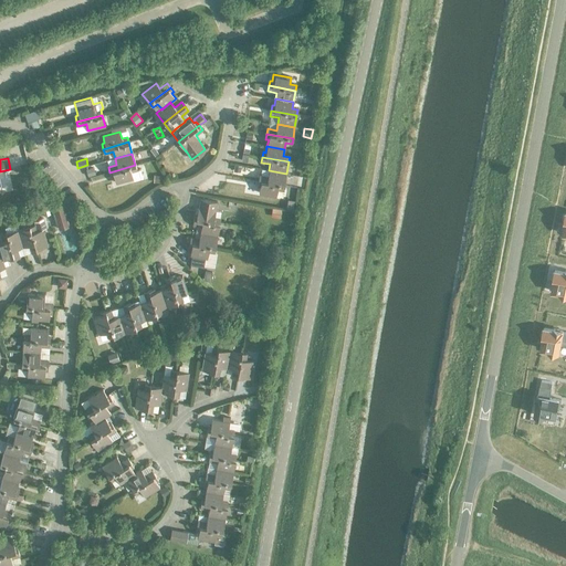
[(135,165),(109,173),(111,177),(114,177),(115,184),(133,178),(134,181),(143,179),(140,169),(137,170),(135,165)]
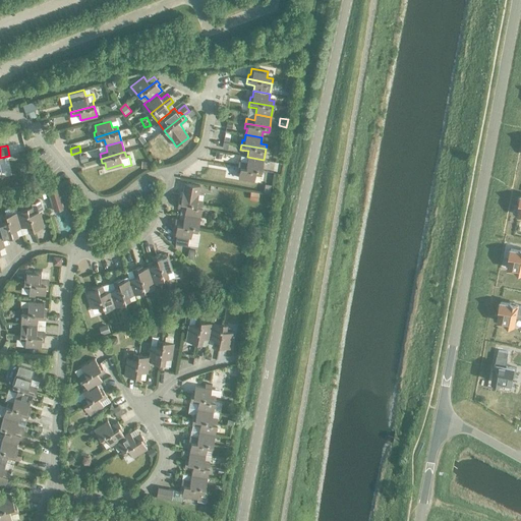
[(85,154),(79,156),(80,162),(88,160),(85,154)]
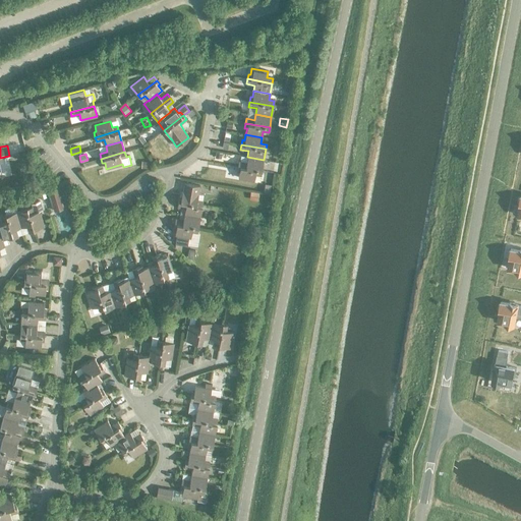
[(264,160),(247,157),(246,163),(238,162),(237,166),(262,171),(264,160)]
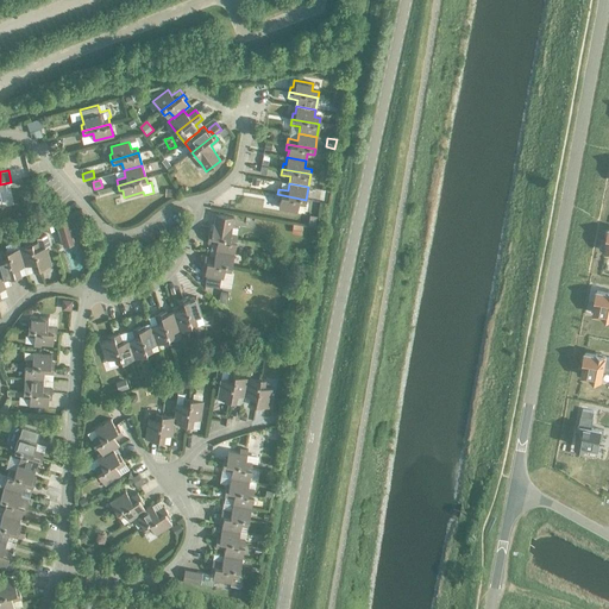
[(306,200),(277,194),(277,200),(280,201),(278,208),(297,212),(299,205),(305,206),(306,200)]
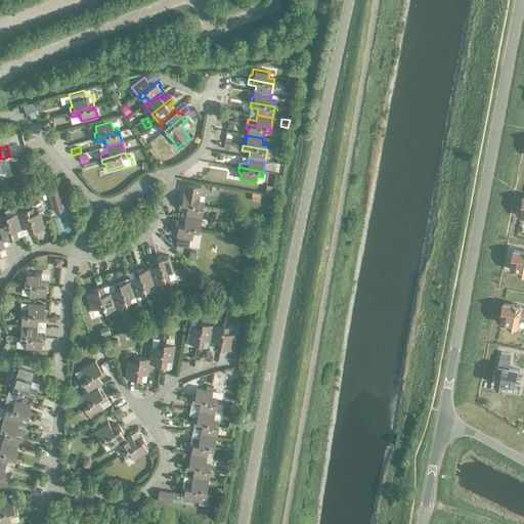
[(35,189),(32,179),(24,182),(26,191),(35,189)]
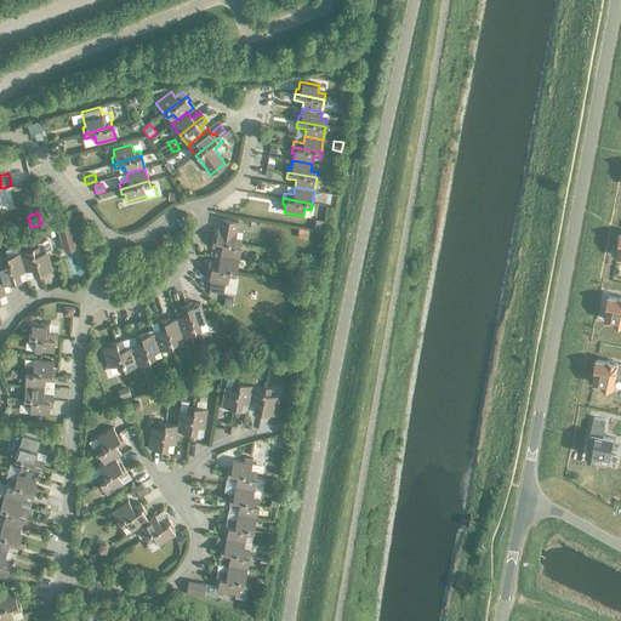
[(214,234),(212,240),(240,246),(241,240),(235,239),(237,232),(235,232),(238,222),(220,218),(217,228),(216,235),(214,234)]
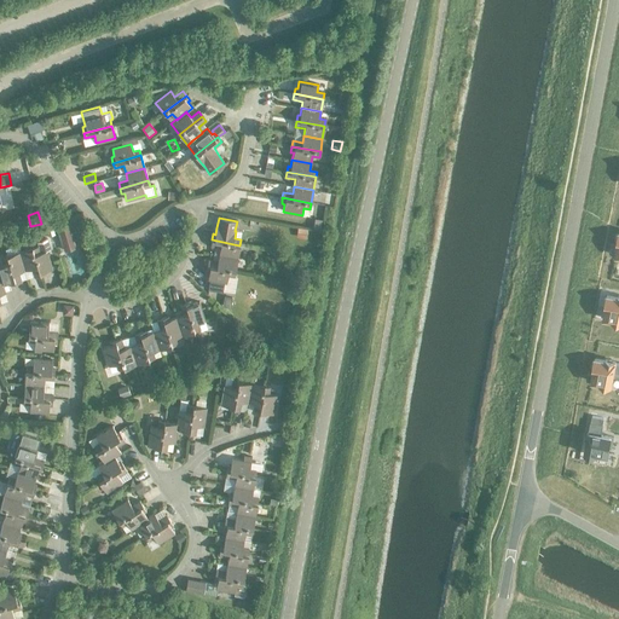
[(79,242),(76,231),(71,232),(69,226),(57,230),(64,252),(76,248),(74,243),(79,242)]
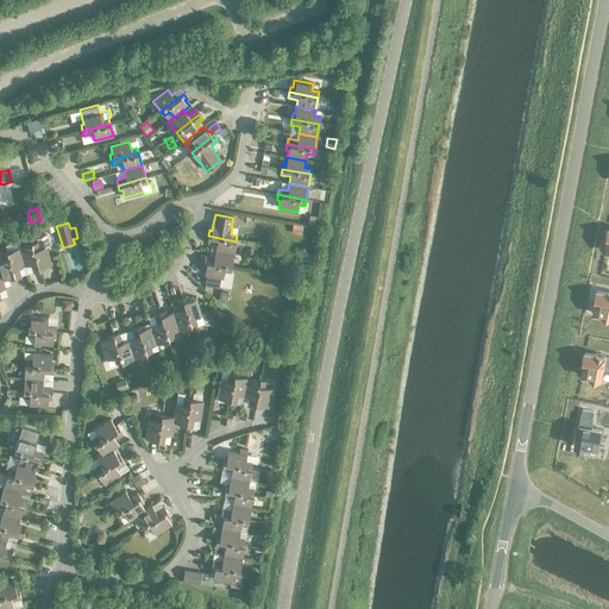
[(293,224),(292,233),(301,234),(302,225),(293,224)]
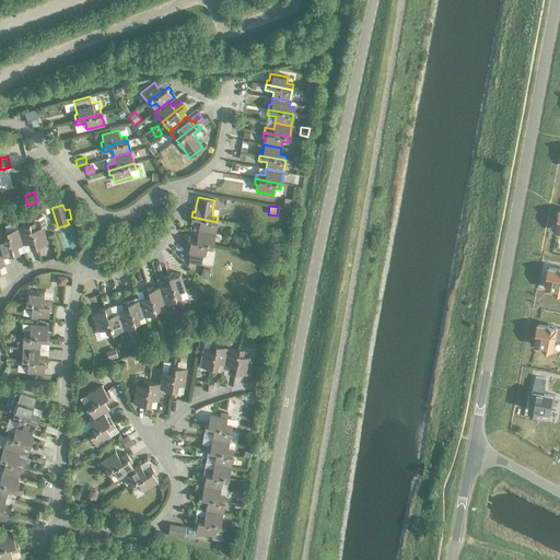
[(34,223),(28,224),(36,249),(42,248),(41,245),(47,243),(42,226),(45,225),(43,217),(33,220),(34,223)]
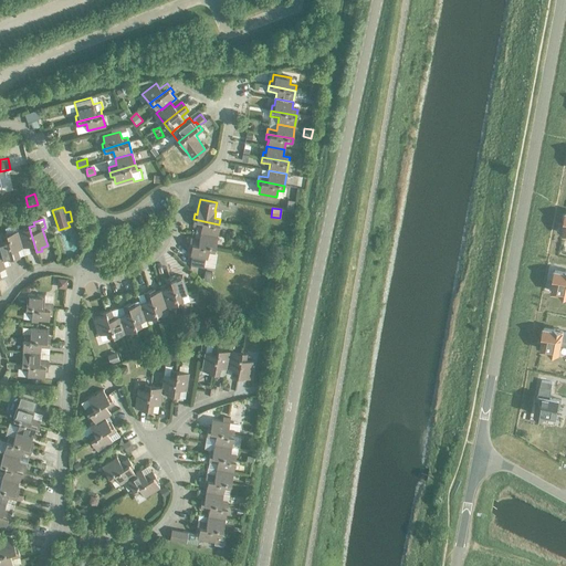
[(219,224),(194,219),(192,224),(201,226),(200,232),(217,236),(219,224)]
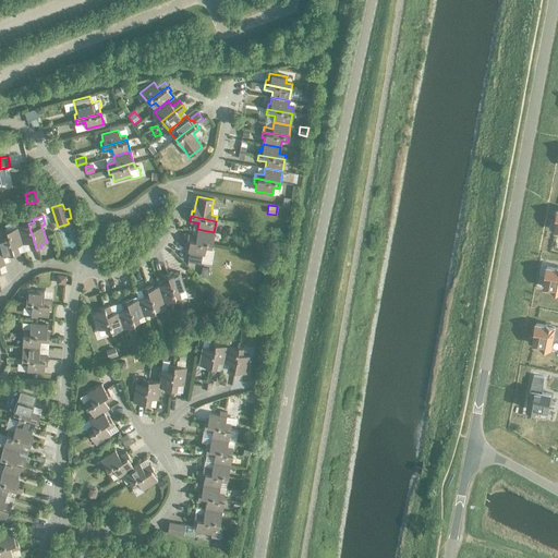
[(36,249),(28,223),(17,227),(22,243),(28,242),(31,250),(36,249)]
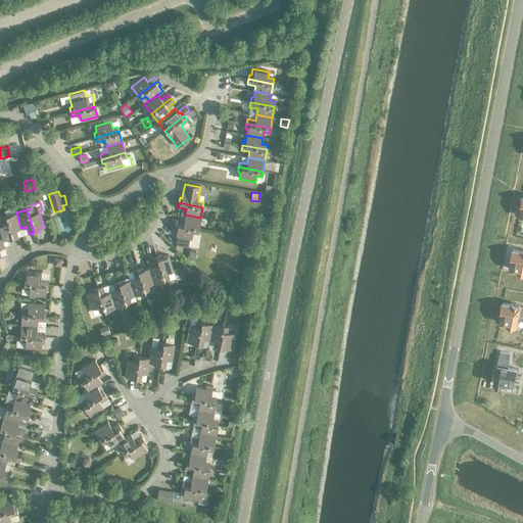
[(20,228),(16,212),(5,216),(12,239),(17,238),(15,230),(20,228)]
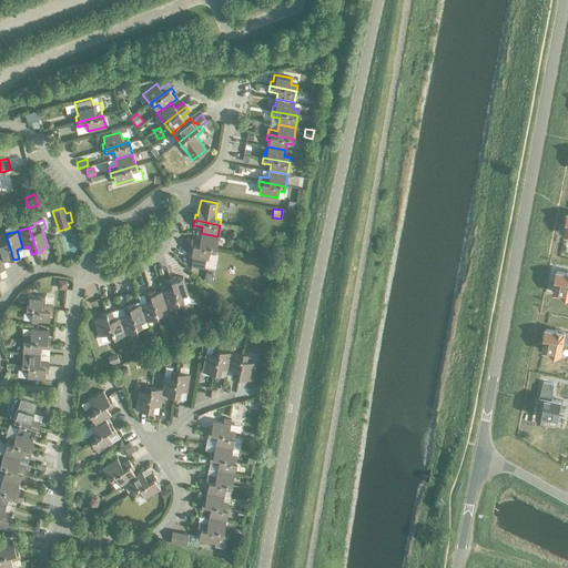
[(217,236),(201,233),(200,240),(191,239),(190,243),(216,249),(217,236)]
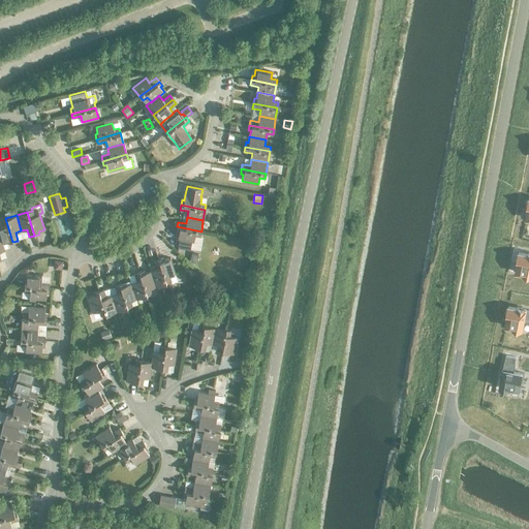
[(2,225),(0,225),(0,238),(1,243),(2,243),(7,241),(8,244),(12,242),(5,218),(1,220),(2,225)]
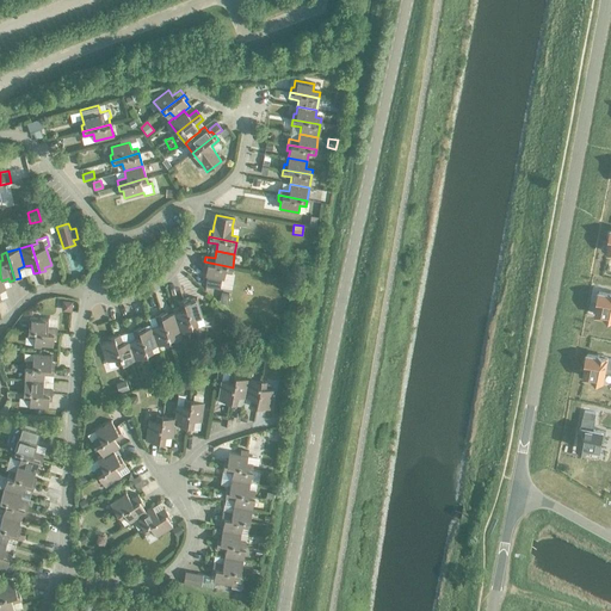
[(60,279),(71,277),(67,257),(57,259),(60,279)]
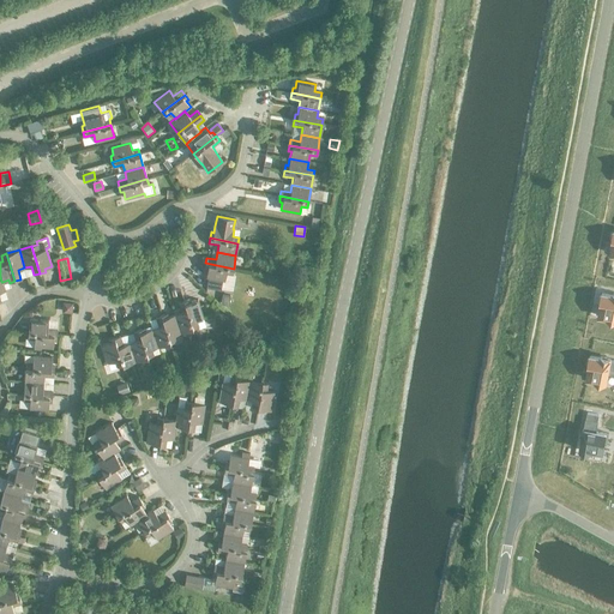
[(205,263),(204,269),(208,270),(205,277),(208,277),(222,280),(224,281),(226,274),(233,275),(234,269),(205,263)]
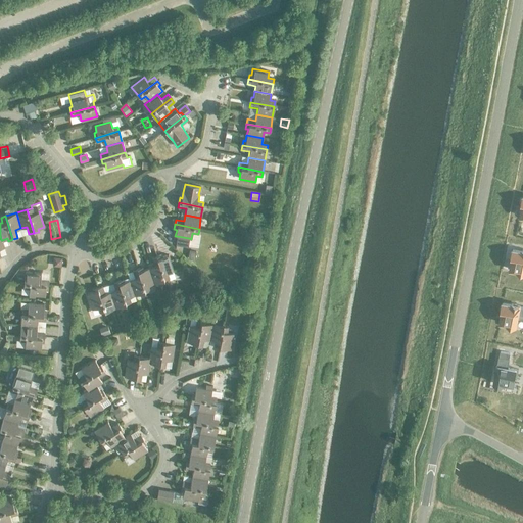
[(177,236),(176,245),(188,247),(189,238),(177,236)]
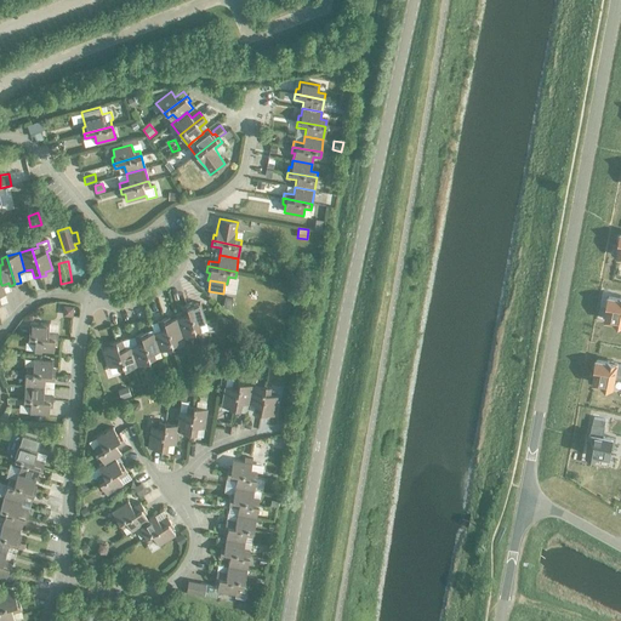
[(226,296),(224,307),(232,308),(234,297),(226,296)]
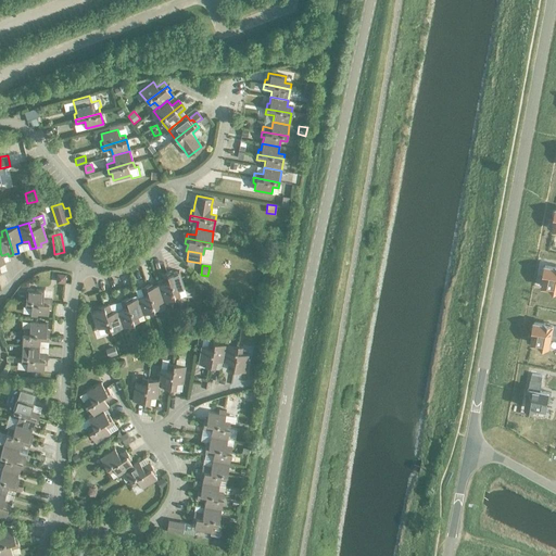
[(543,268),(542,273),(543,274),(543,276),(544,276),(542,287),(550,288),(548,290),(555,291),(555,266),(554,266),(554,267),(545,266),(544,267),(543,268)]
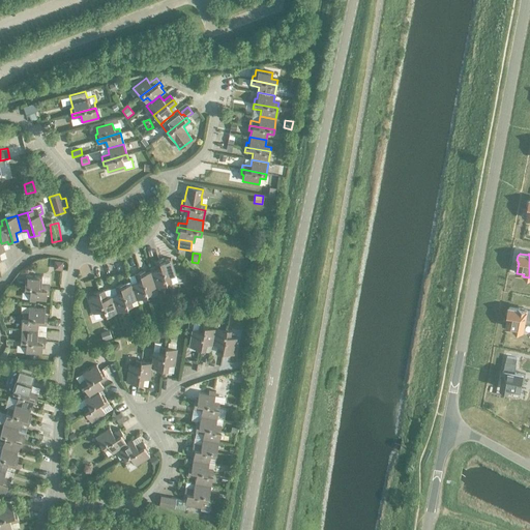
[(164,258),(158,260),(166,284),(171,282),(169,276),(175,274),(170,259),(165,261),(164,258)]
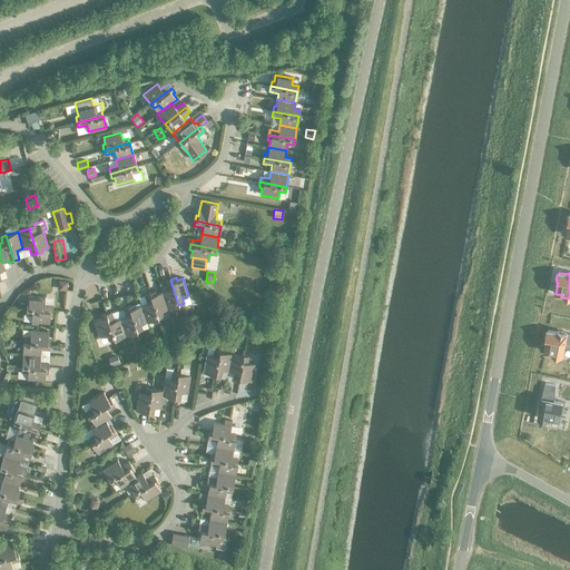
[(59,279),(58,288),(68,290),(68,281),(59,279)]
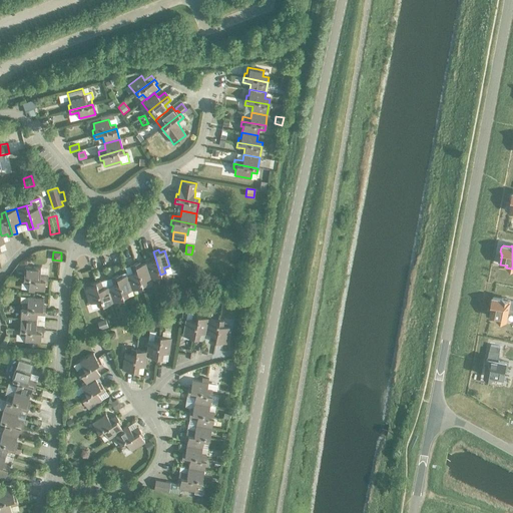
[(160,275),(153,251),(148,253),(151,261),(145,263),(150,278),(160,275)]
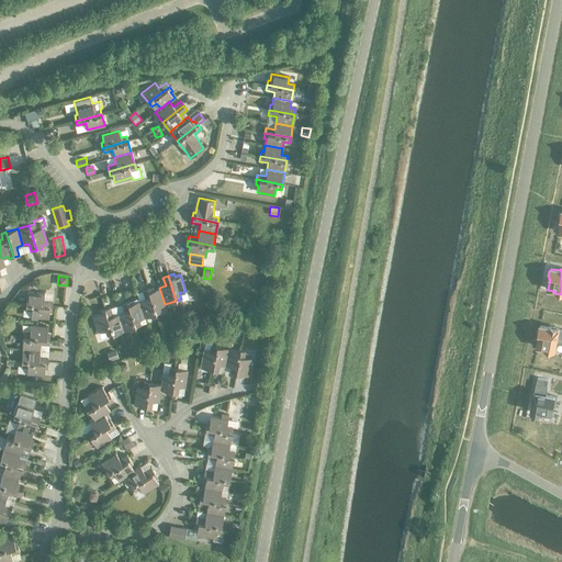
[(153,287),(147,289),(156,314),(160,312),(159,306),(165,304),(159,288),(154,290),(153,287)]
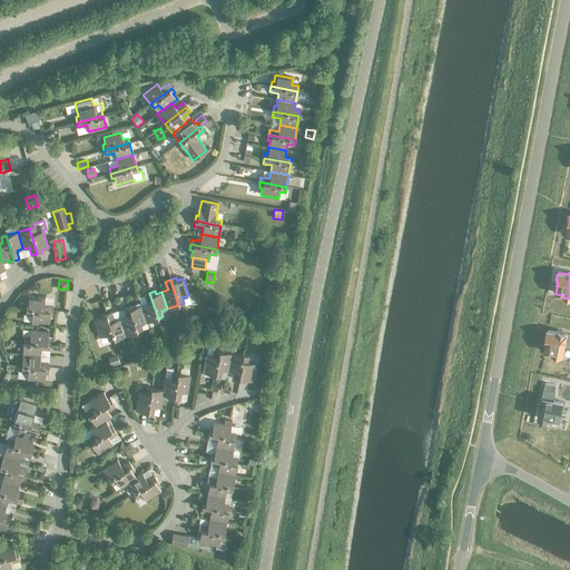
[(158,318),(149,293),(145,294),(147,303),(140,305),(146,322),(158,318)]
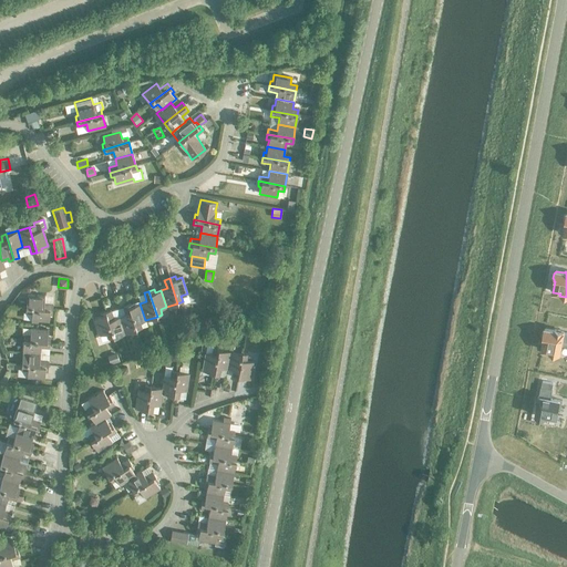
[(27,295),(26,307),(52,309),(52,303),(43,302),(44,296),(27,295)]
